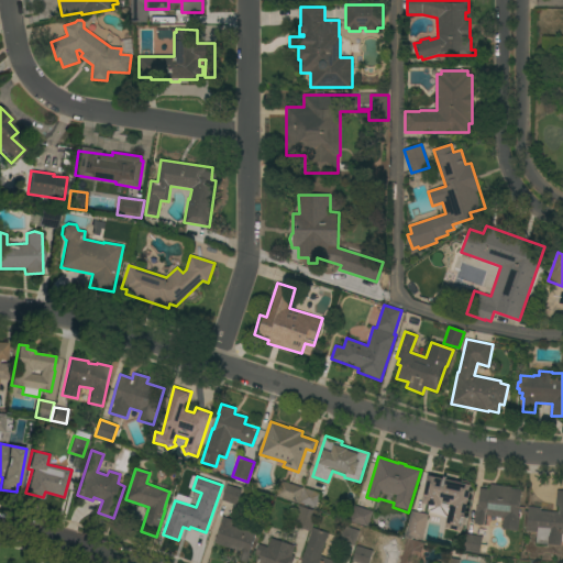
[(428,476),(461,483),(462,481),(471,482),(470,485),(472,485),(470,498),(464,527),(463,527),(462,531),(445,528),(451,503),(441,500),(440,507),(422,503),(428,476)]
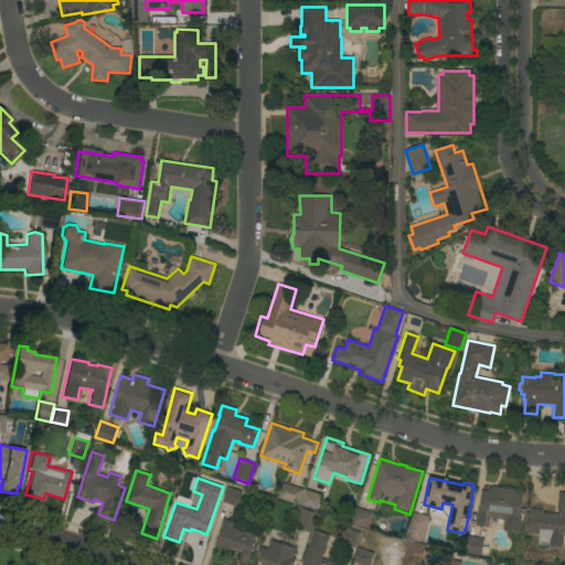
[(304,490),(299,504),(277,498),(283,482),(304,490)]
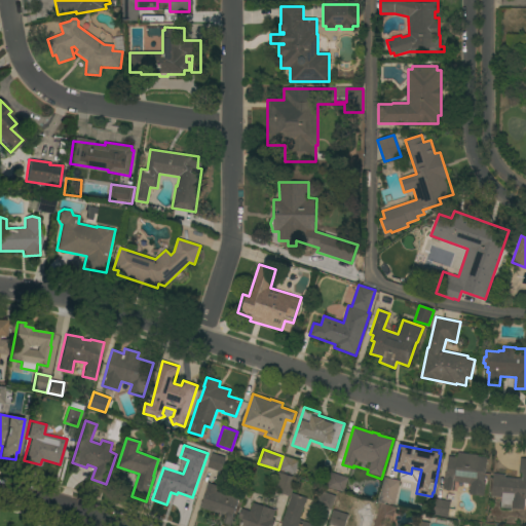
[(478,455),(478,456),(487,458),(484,482),(486,482),(484,496),(468,494),(471,484),(455,482),(454,491),(443,489),(445,473),(447,473),(449,456),(457,457),(458,452),(478,455)]
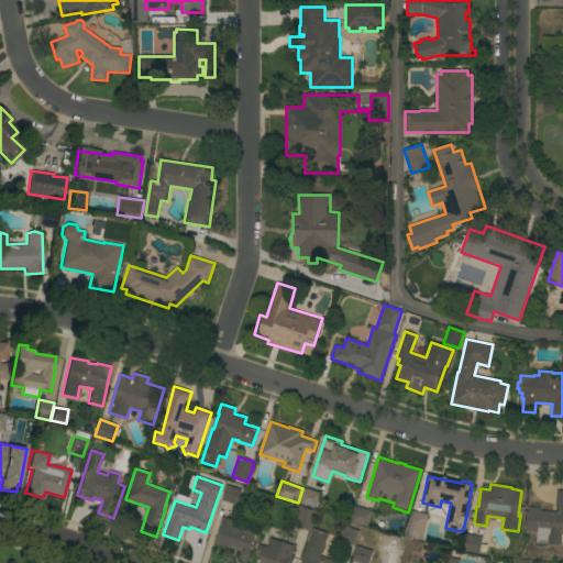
[(242,489),(236,505),(222,500),(227,485),(242,489)]
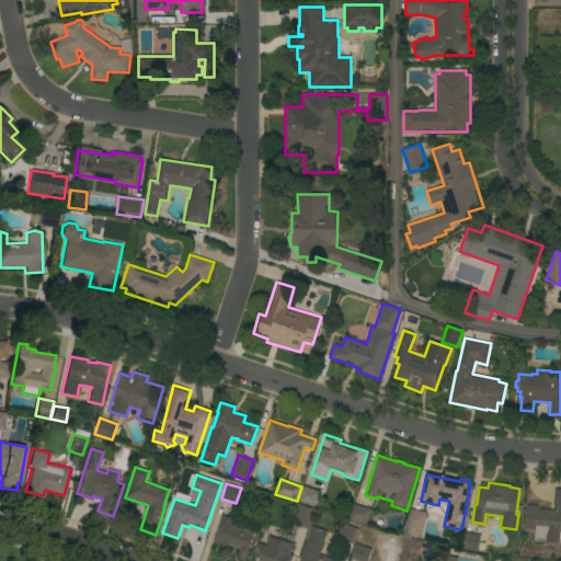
[(319,492),(315,506),(304,502),(304,503),(298,502),(299,501),(298,501),(302,485),(319,492)]
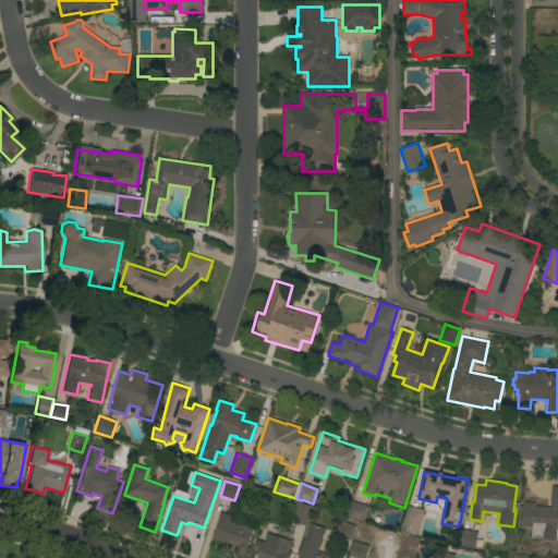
[(554,508),(555,502),(550,502),(552,486),(557,486),(557,537),(556,541),(531,538),(532,528),(521,526),(523,502),(536,504),(536,507),(554,508)]
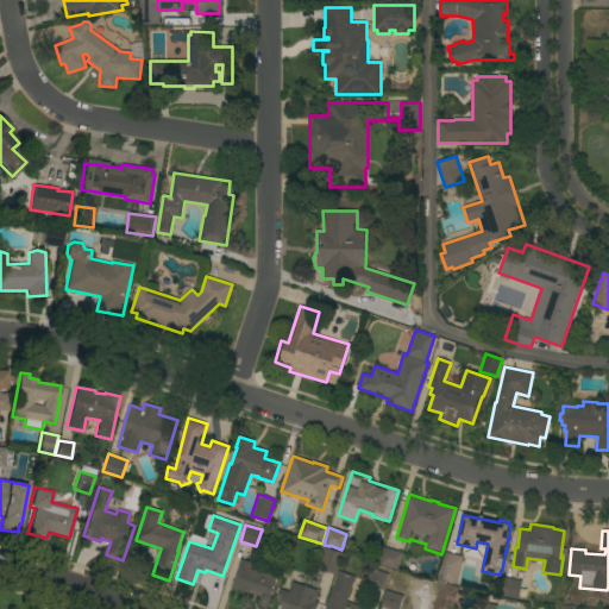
[(344,553),(337,575),(319,569),(324,554),(320,553),(322,547),(344,553)]
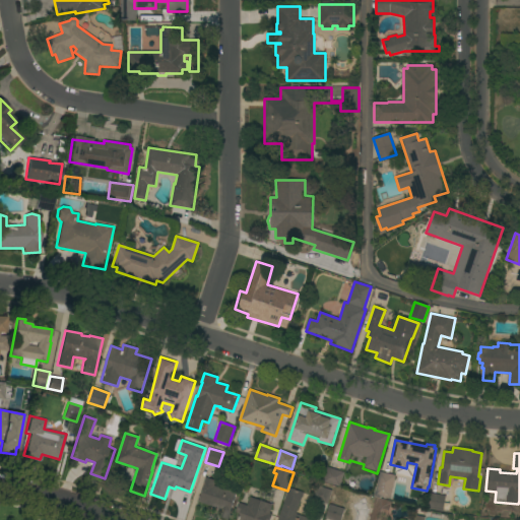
[(344,472),(340,486),(323,481),(328,467),(344,472)]
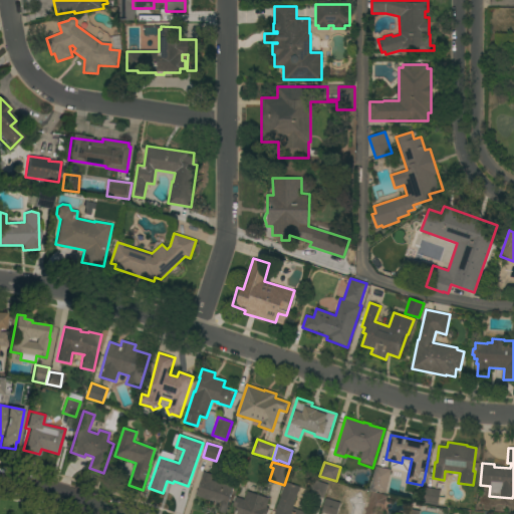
[(386,493),(376,491),(376,492),(370,491),(375,466),(391,470),(386,493)]
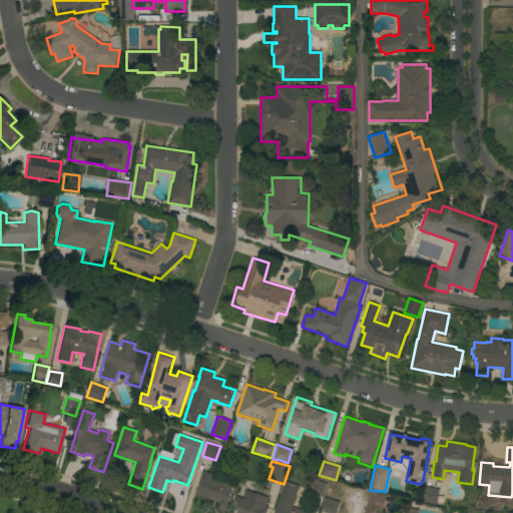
[(232,486),(227,504),(226,510),(216,507),(217,502),(195,495),(201,477),(200,477),(202,471),(204,471),(206,469),(211,471),(211,474),(213,474),(211,479),(232,486)]
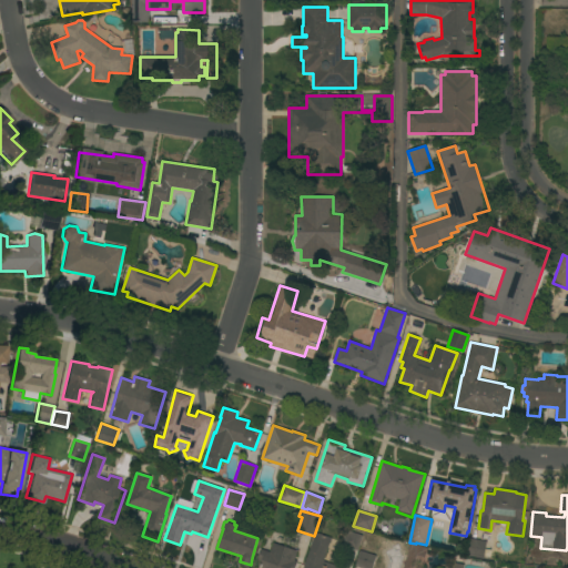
[(363,536),(357,550),(342,546),(347,530),(363,536)]
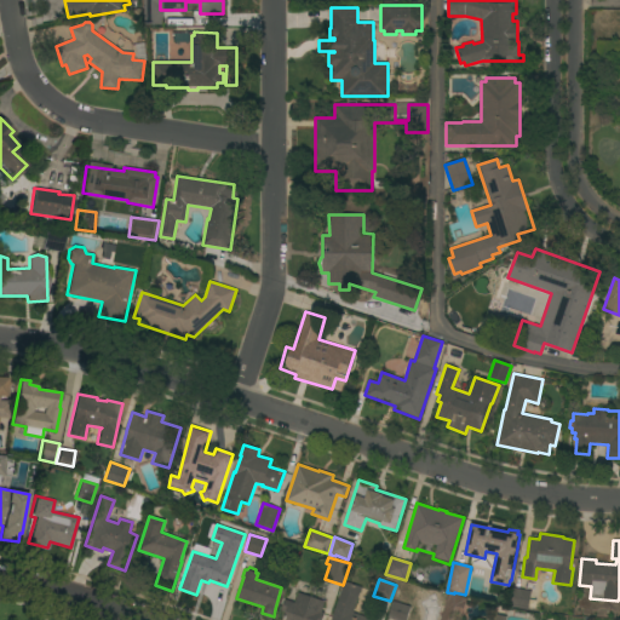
[(374,619),(331,619),(345,581),(362,587),(354,613),(374,619)]
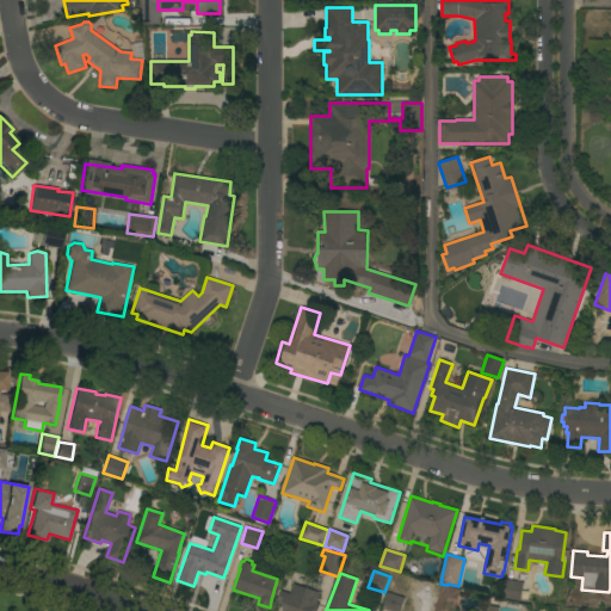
[(503,598),(505,579),(519,581),(520,575),(528,576),(526,584),(524,582),(520,600),(503,598)]
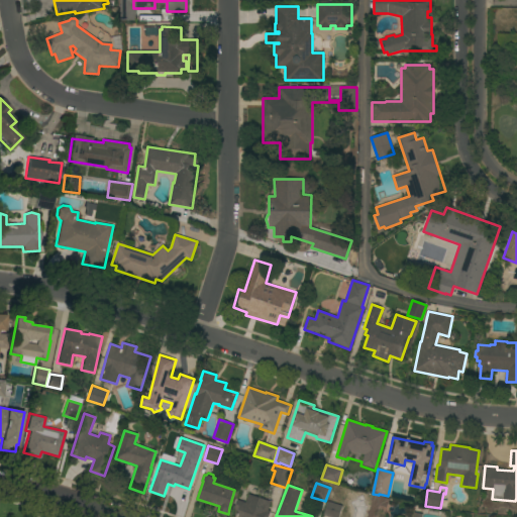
[(340,501),(343,493),(351,496),(349,504),(340,501)]
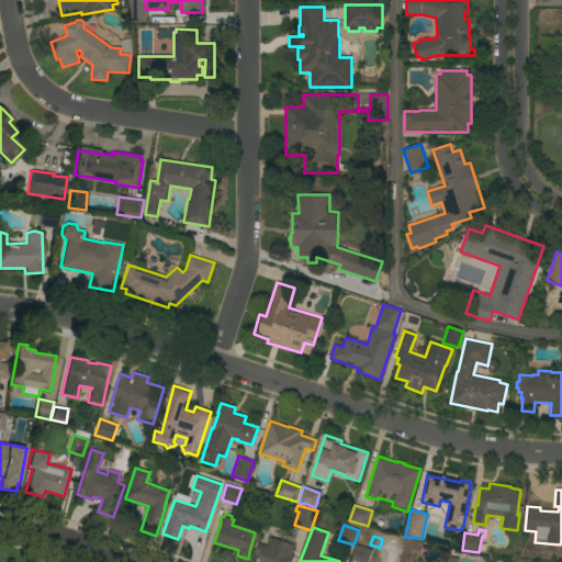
[(256,561),(259,555),(255,553),(258,543),(268,547),(270,537),(294,546),(292,554),(294,555),(292,561),(256,561)]
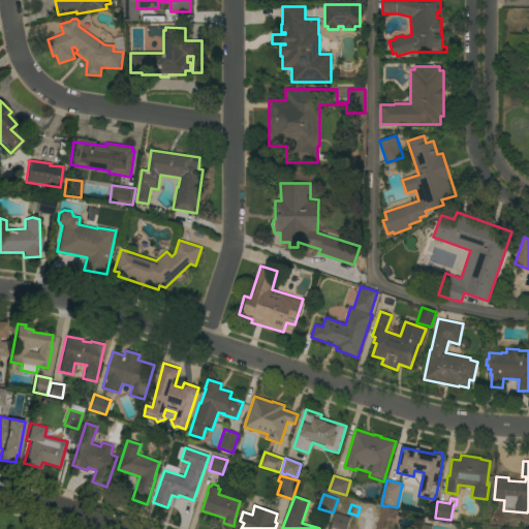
[(393,528),(373,528),(379,505),(398,510),(393,528)]
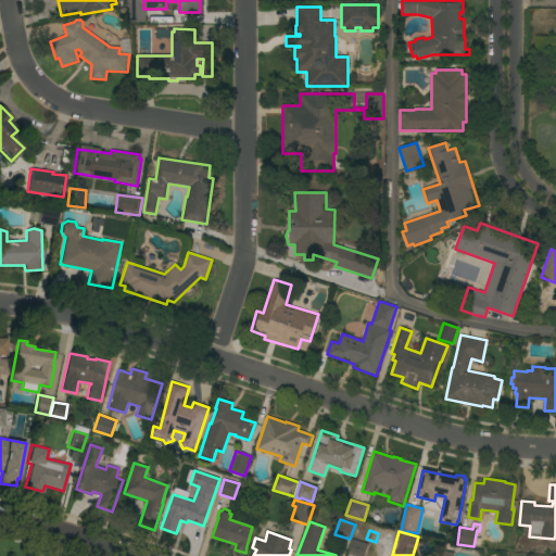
[(368,544),(364,555),(354,555),(348,554),(353,539),(368,544)]
